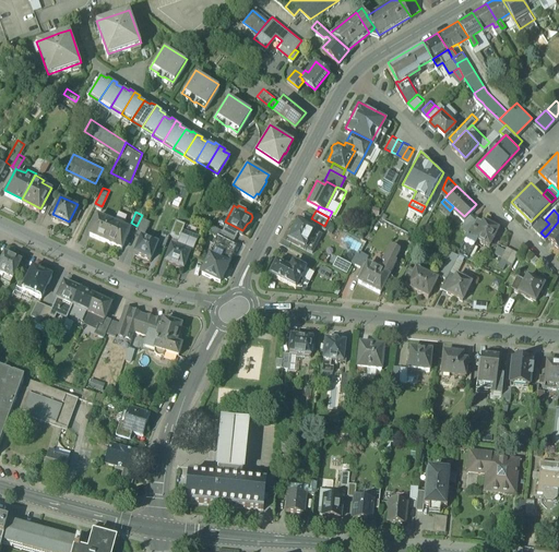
[(114,219),(98,213),(90,231),(105,238),(114,219)]
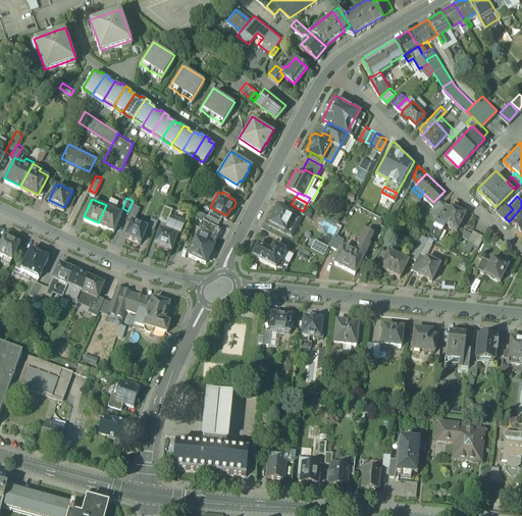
[(141,204),(133,201),(127,211),(125,215),(132,218),(132,217),(133,217),(134,216),(135,216),(141,204)]
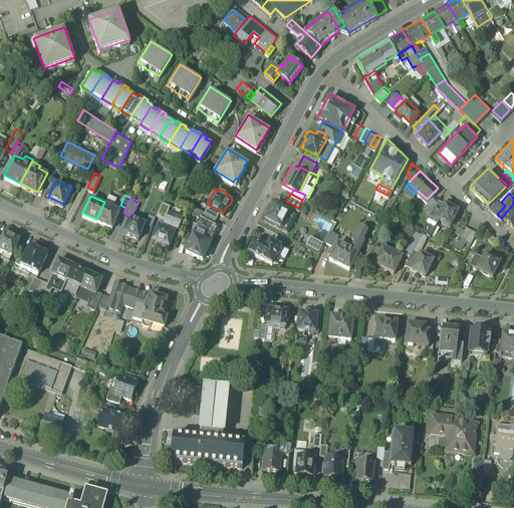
[(438,198),(436,202),(432,209),(438,212),(444,200),(438,198)]
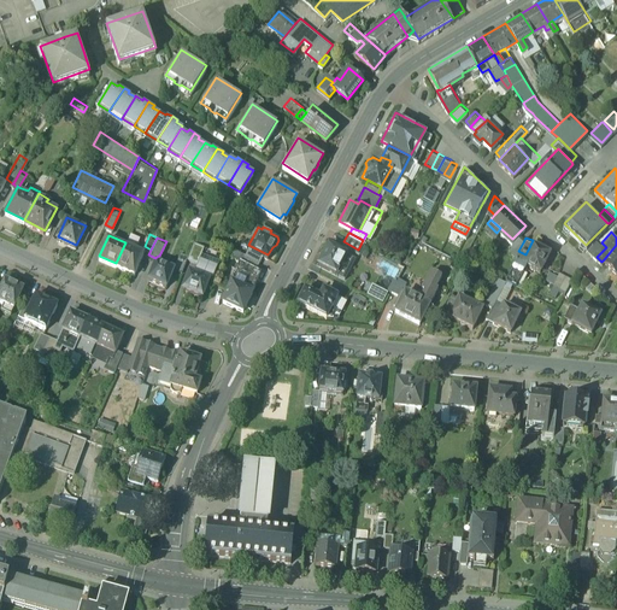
[(595,238),(586,247),(592,252),(601,242),(595,238)]
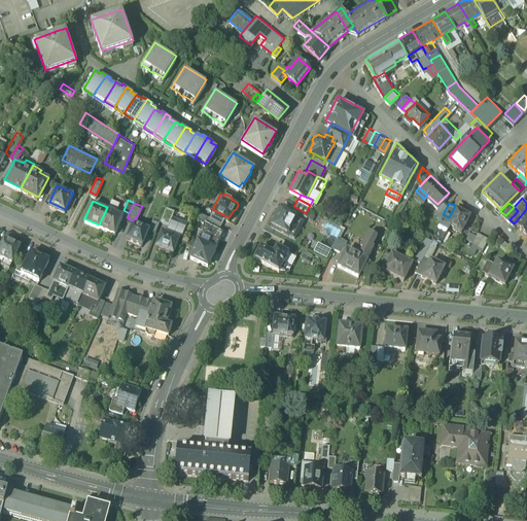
[(161,215),(161,218),(169,221),(173,213),(175,207),(166,204),(161,215)]
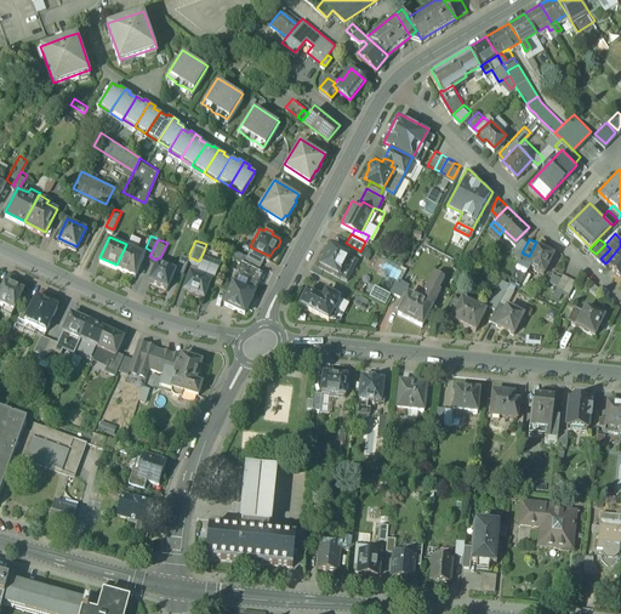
[(330,242),(320,262),(339,272),(349,251),(330,242)]
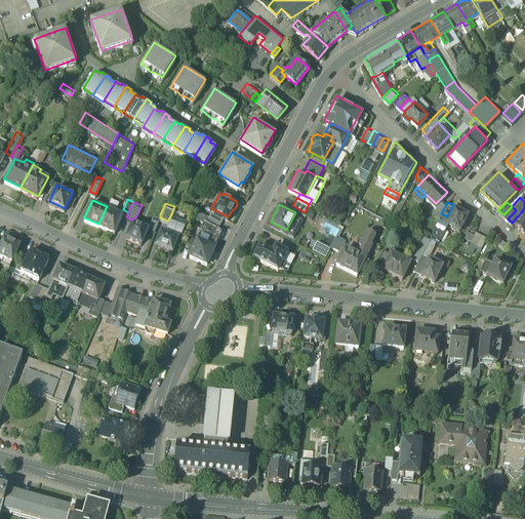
[(468,211),(453,204),(447,216),(445,221),(448,223),(459,228),(468,211)]
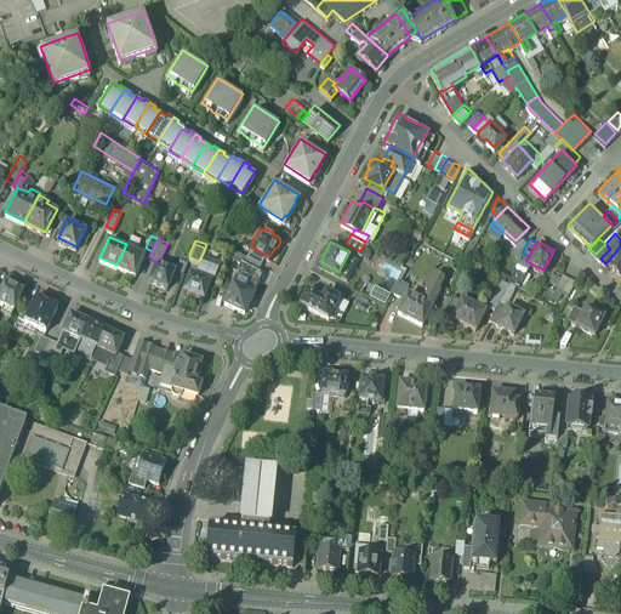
[(144,253),(126,244),(117,265),(136,273),(144,253)]
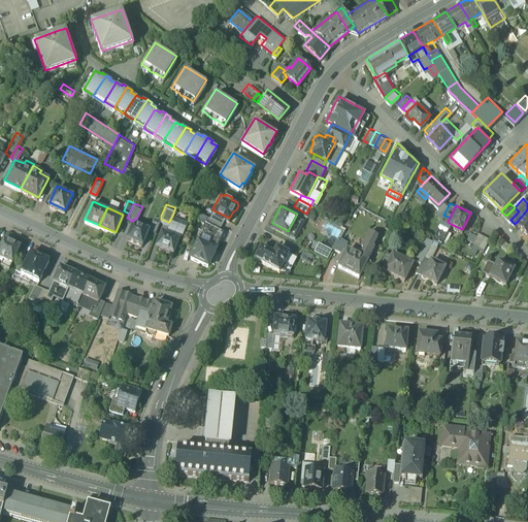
[(515,207),(506,216),(510,220),(519,211),(515,207)]
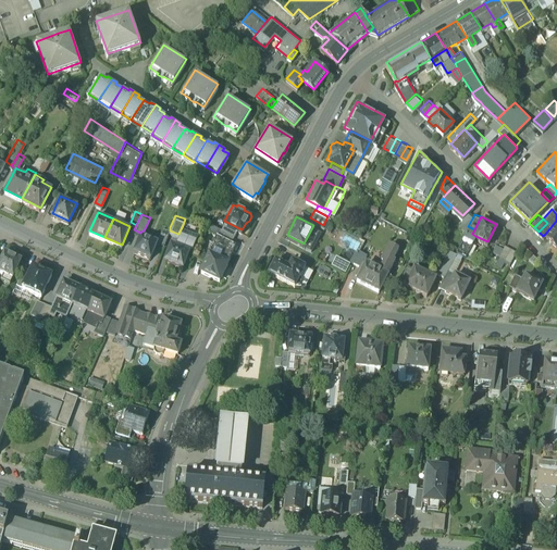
[(237,227),(224,221),(221,226),(234,233),(237,227)]
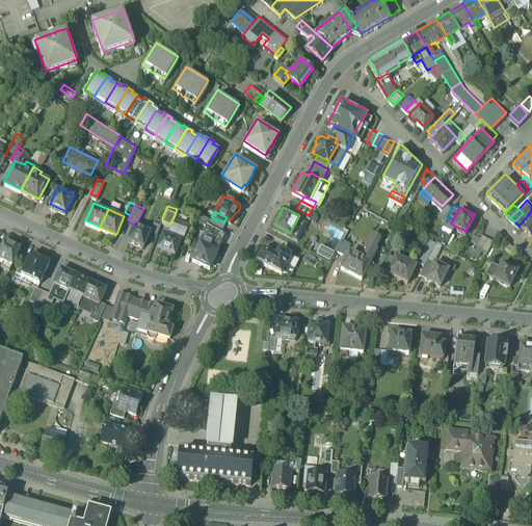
[(531,211),(521,224),(531,234),(531,211)]
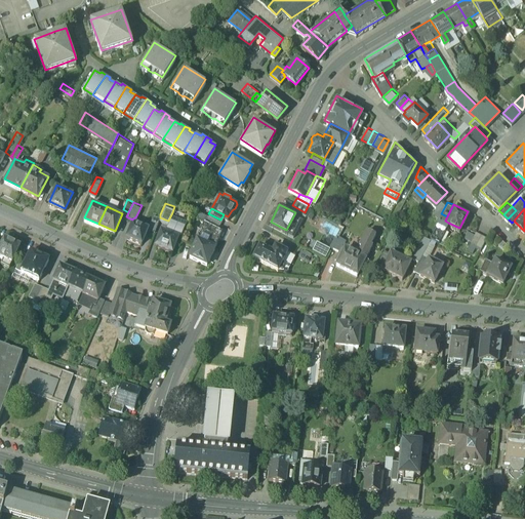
[(160,217),(160,214),(153,212),(148,225),(155,229),(160,217)]
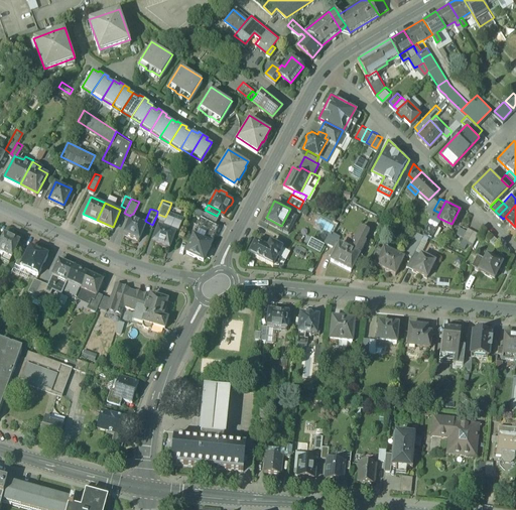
[(184,215),(169,209),(165,217),(162,225),(174,230),(175,228),(178,229),(184,215)]
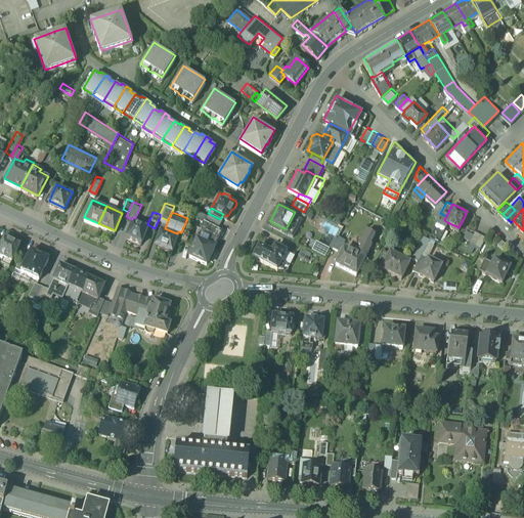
[(208,213),(207,212),(202,224),(215,230),(220,219),(208,213)]
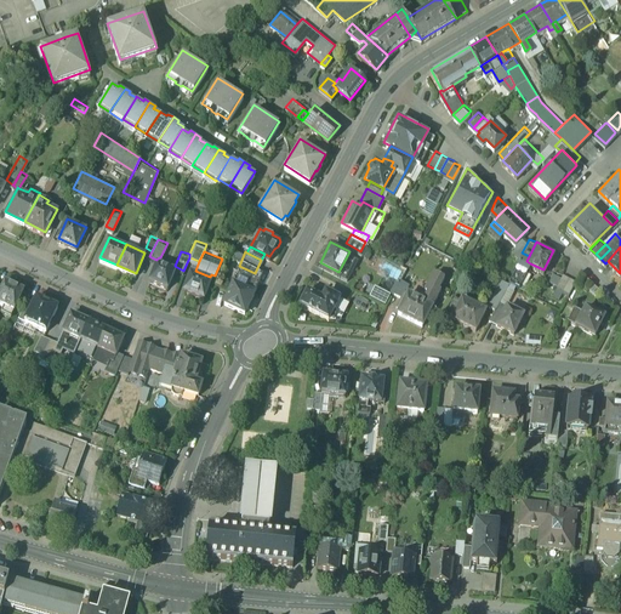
[(358,256),(349,251),(339,272),(347,277),(358,256)]
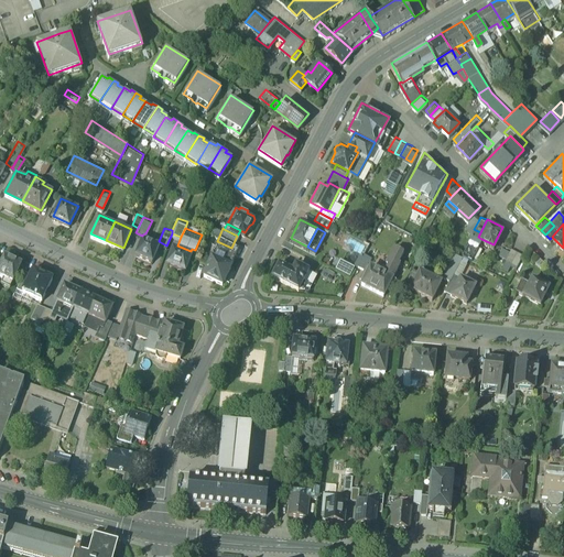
[(474,229),(462,253),(472,258),(481,239),(478,237),(480,232),(474,229)]
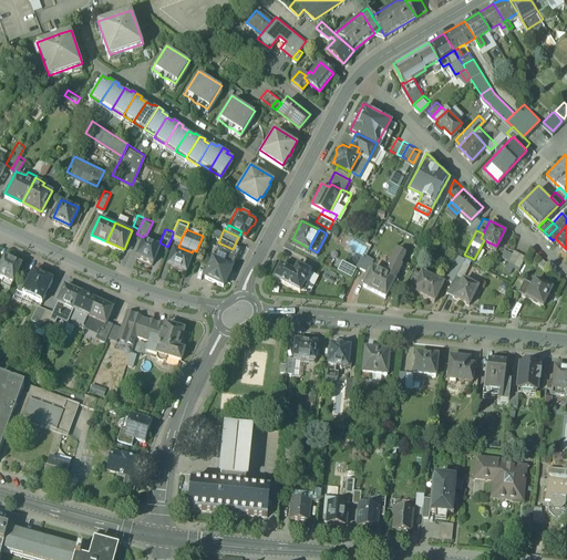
[(144,236),(143,236),(143,237),(136,252),(153,259),(160,242),(144,236)]
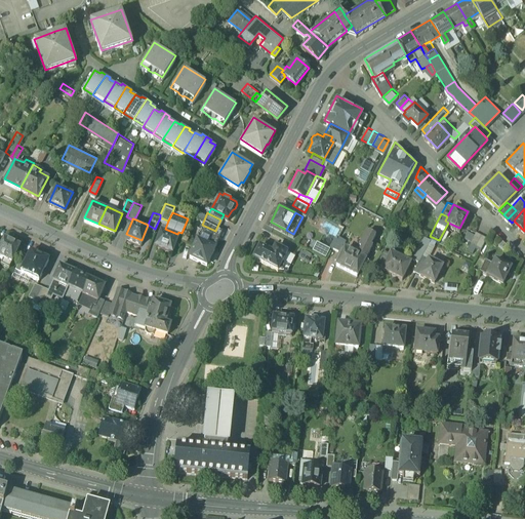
[(202,225),(201,224),(195,237),(197,238),(197,237),(213,245),(219,233),(215,231),(202,225)]
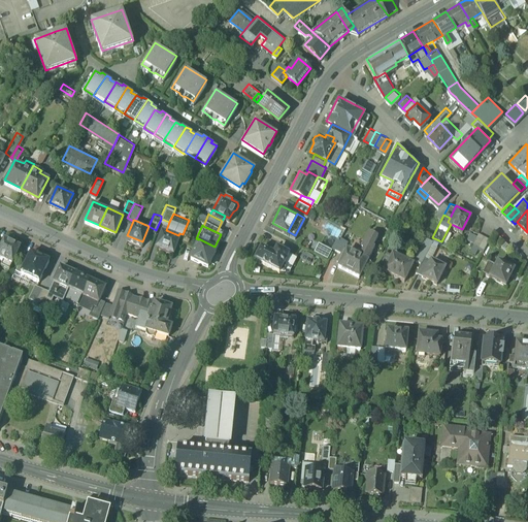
[(166,230),(162,228),(156,243),(173,251),(179,235),(178,235),(166,230)]
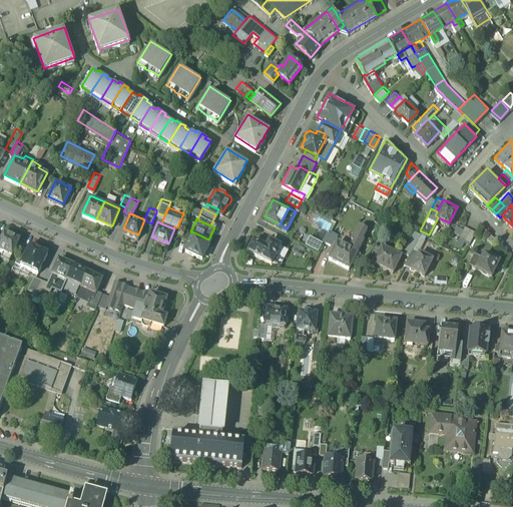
[(335,237),(334,237),(332,242),(328,250),(331,251),(329,256),(349,266),(353,259),(356,260),(361,251),(357,249),(364,236),(362,235),(367,226),(359,221),(352,235),(352,237),(353,238),(349,245),(335,237)]
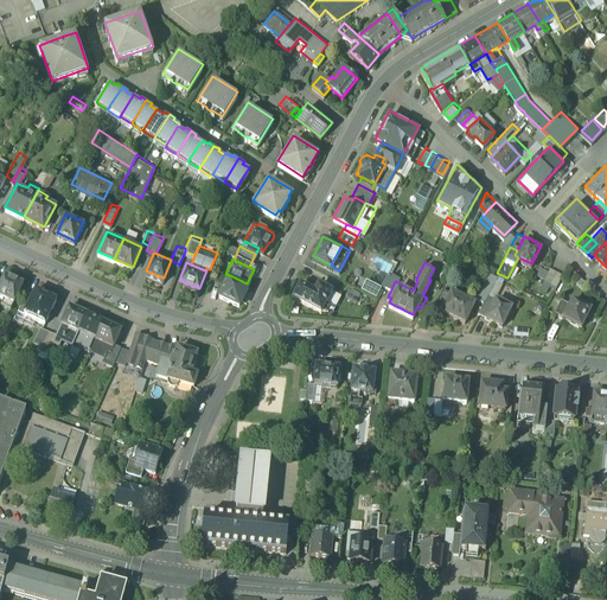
[(556,267),(550,265),(543,276),(550,280),(556,267)]
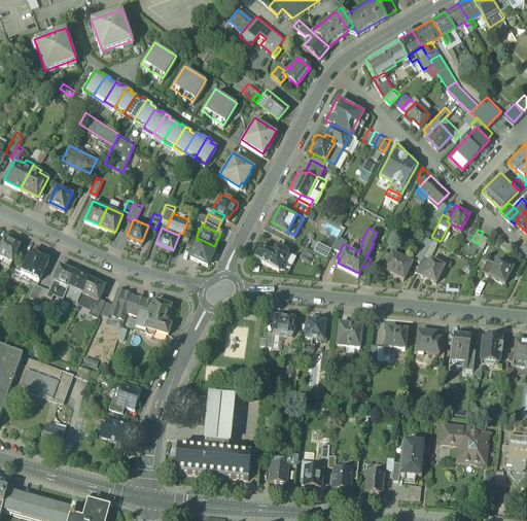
[(488,235),(483,232),(478,243),(483,246),(488,235)]
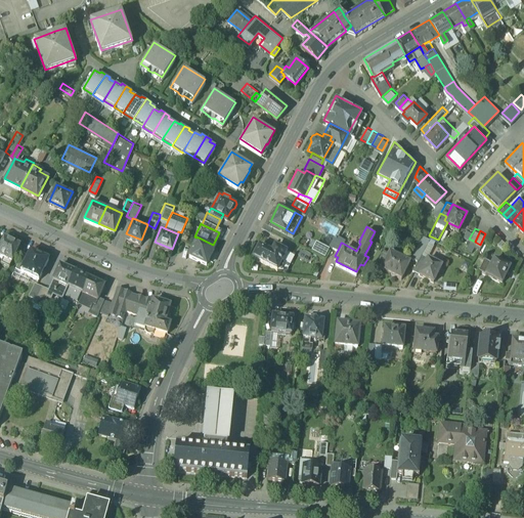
[(339,232),(333,245),(339,248),(341,243),(342,243),(345,236),(339,232)]
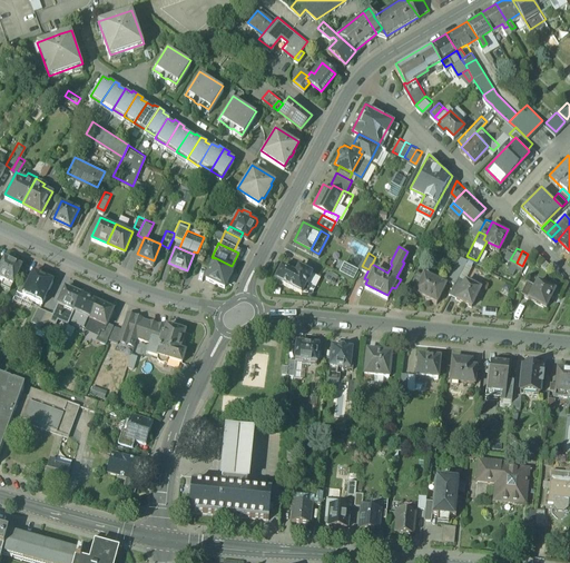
[(459,253),(446,277),(454,280),(467,257),(459,253)]
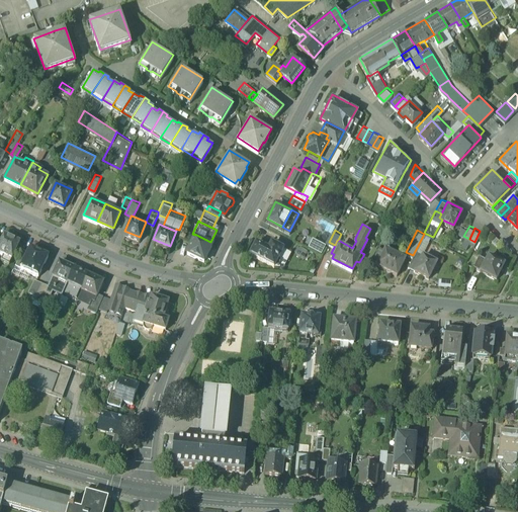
[(12,235),(4,232),(0,240),(0,249),(4,252),(2,257),(9,260),(19,239),(19,238),(12,235)]
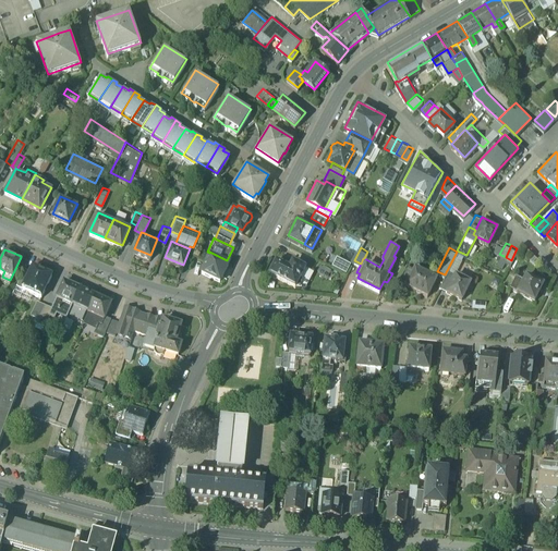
[(305,264),(308,265),(313,256),(303,250),(299,259),(305,264)]
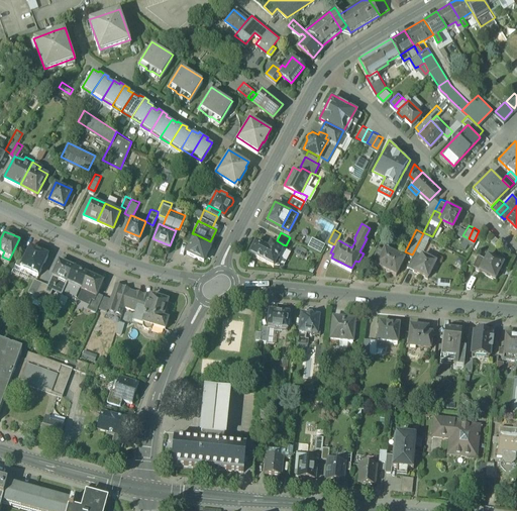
[(210,241),(194,233),(194,234),(187,248),(204,257),(211,241),(210,241)]
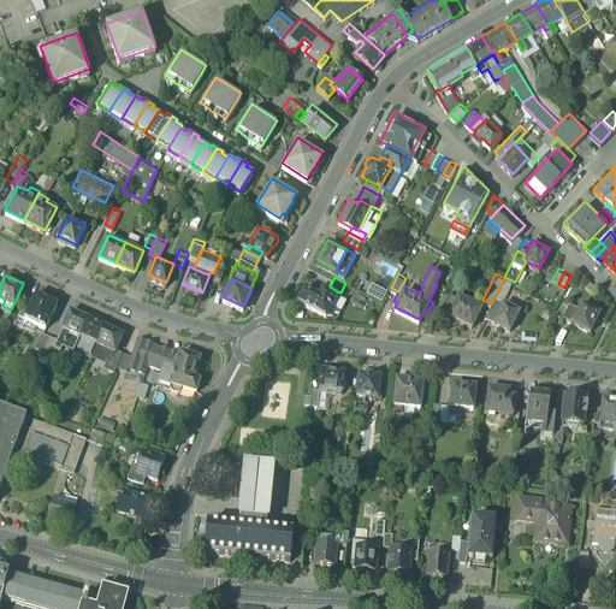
[(383,297),(388,288),(372,281),(367,290),(383,297)]
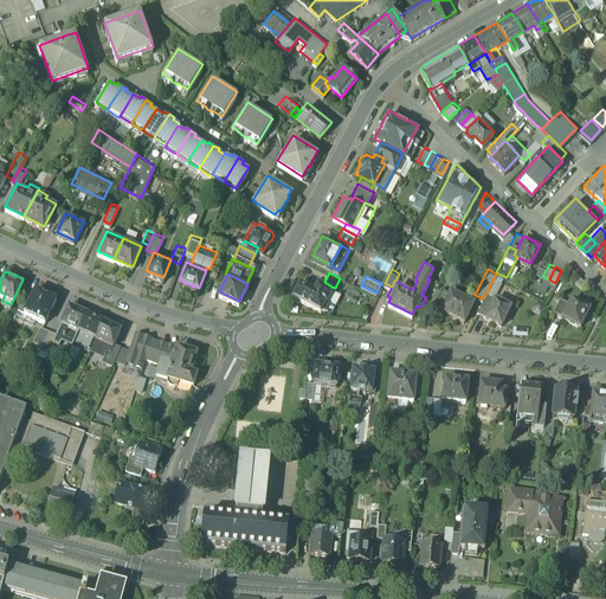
[(314,287),(300,279),(292,292),(321,308),(331,287),(324,282),(317,279),(314,287)]
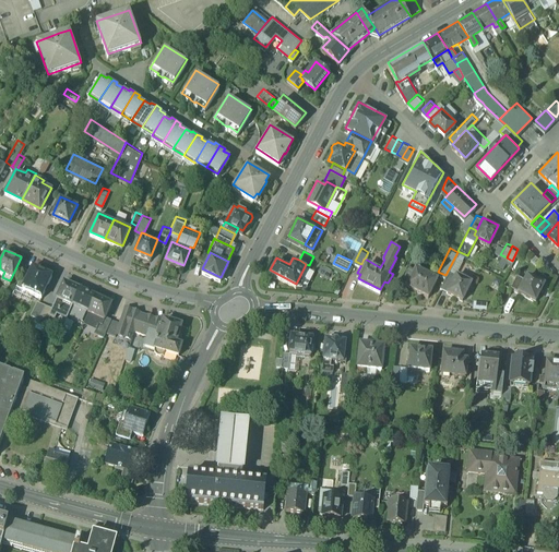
[(324,262),(320,271),(328,274),(332,266),(324,262)]
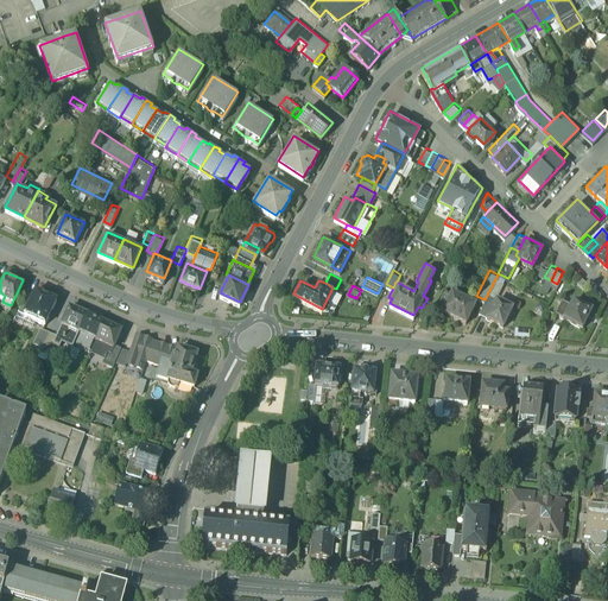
[(56,296),(36,286),(33,292),(25,310),(45,320),(56,296)]
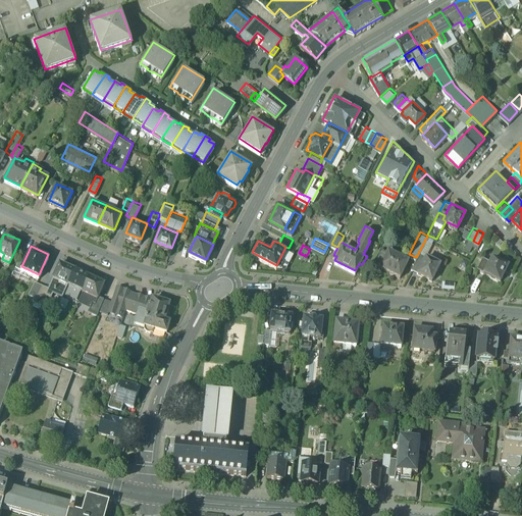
[(380,246),(374,258),(381,261),(387,249),(380,246)]
